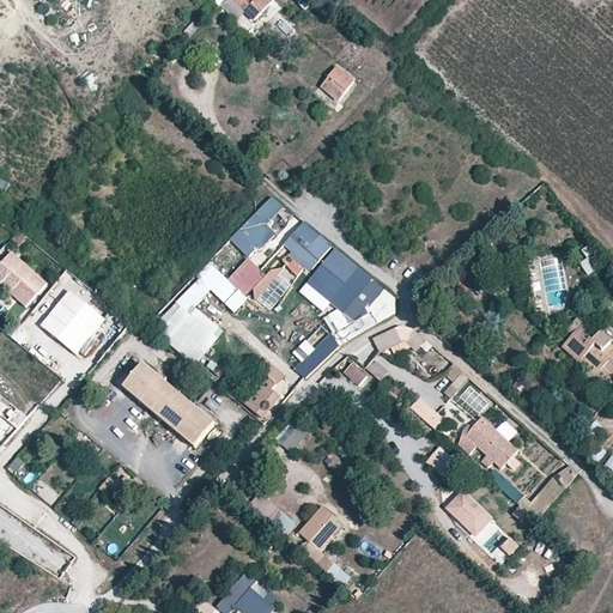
[(246,13),(230,0),(225,0),(220,6),(237,22),(246,13)]
